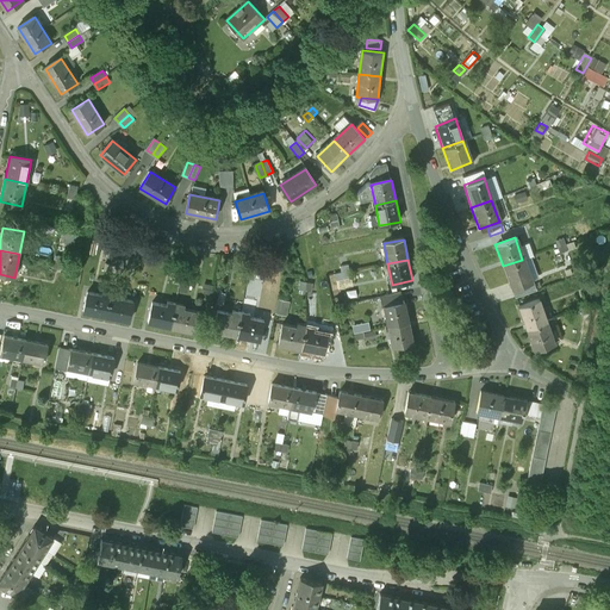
[(522,260),(503,266),(511,288),(530,281),(522,260)]
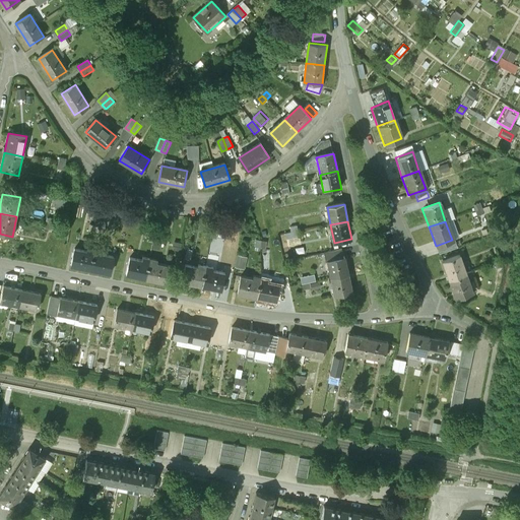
[(86,251),(74,248),(71,265),(90,269),(94,249),(87,248),(86,251)]
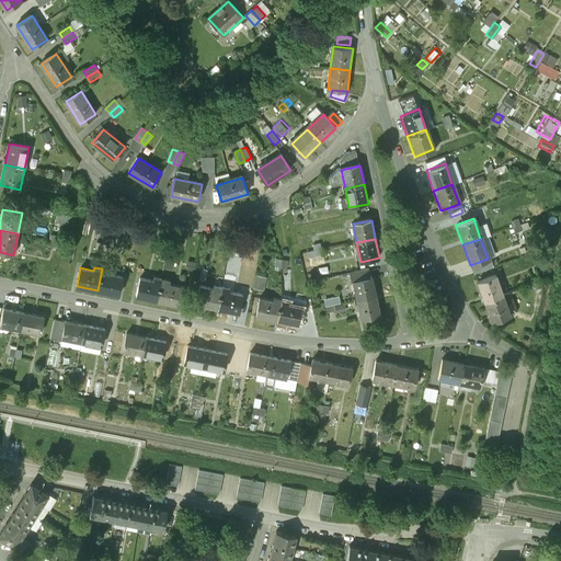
[(110,271),(102,268),(98,290),(118,295),(122,276),(109,274),(110,271)]
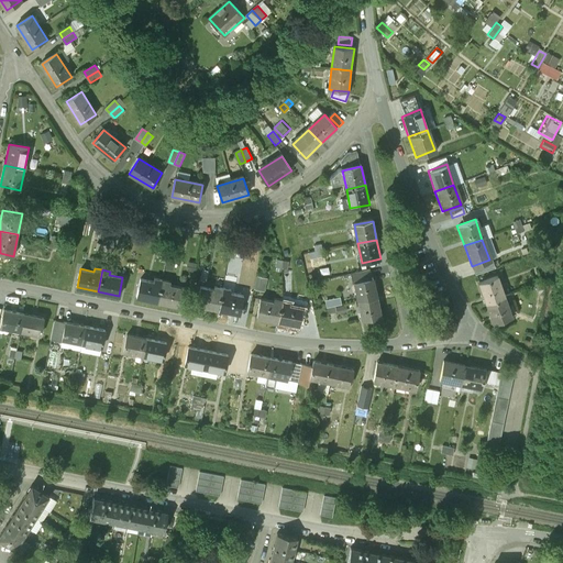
[(371,269),(351,274),(353,283),(355,282),(373,278),(371,269)]
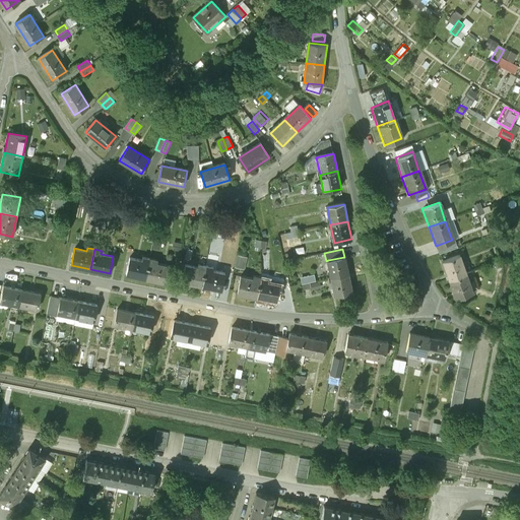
[(239,253),(236,265),(246,267),(249,255),(239,253)]
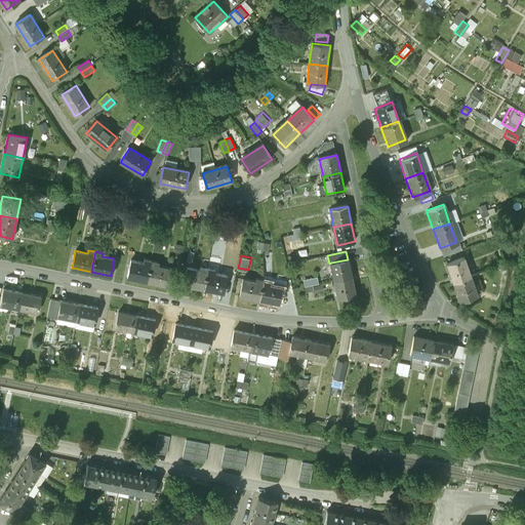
[(461,257),(444,264),(451,283),(469,277),(461,257)]
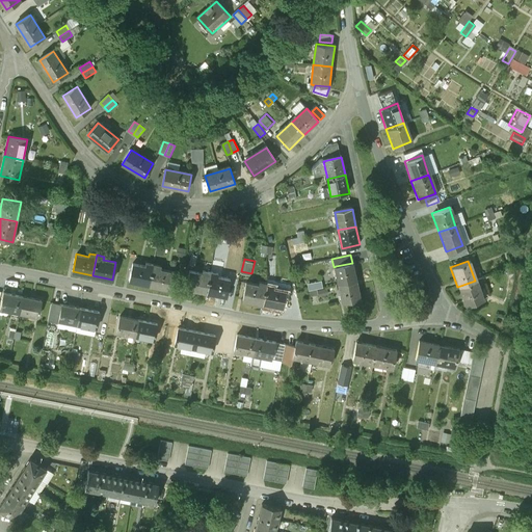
[(145,266),(133,263),(130,281),(150,285),(154,264),(147,263),(145,266)]
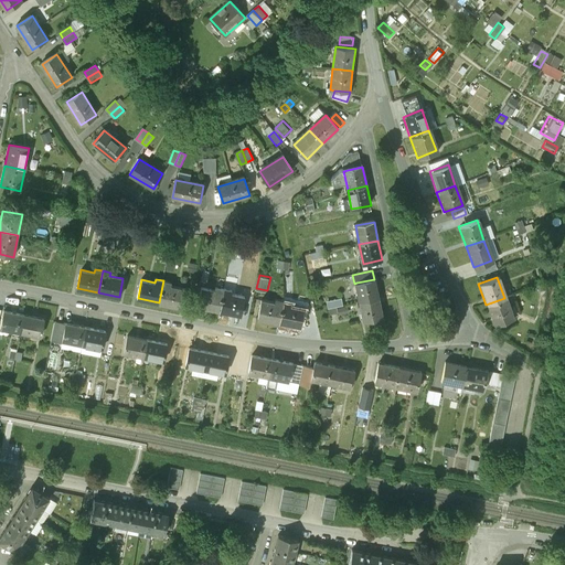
[(374,279),(356,283),(361,302),(380,298),(375,279),(374,279)]
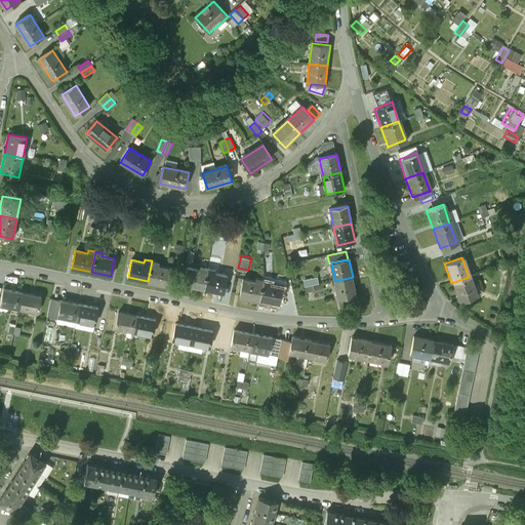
[(159,263),(152,260),(148,281),(167,285),(170,268),(158,266),(159,263)]
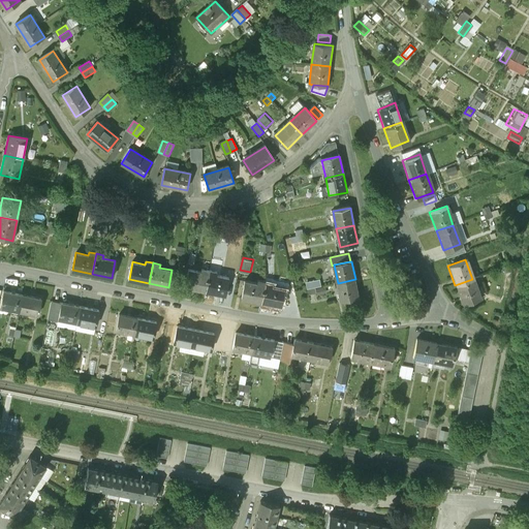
[(201,272),(189,270),(186,287),(206,290),(209,271),(201,269),(201,272)]
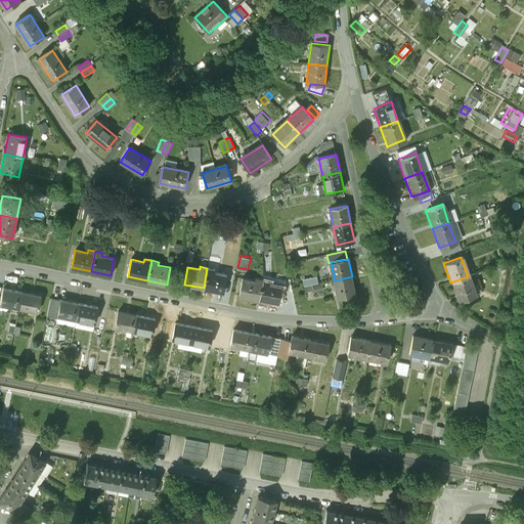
[(214,269),(207,268),(204,288),(223,292),(226,274),(214,272),(214,269)]
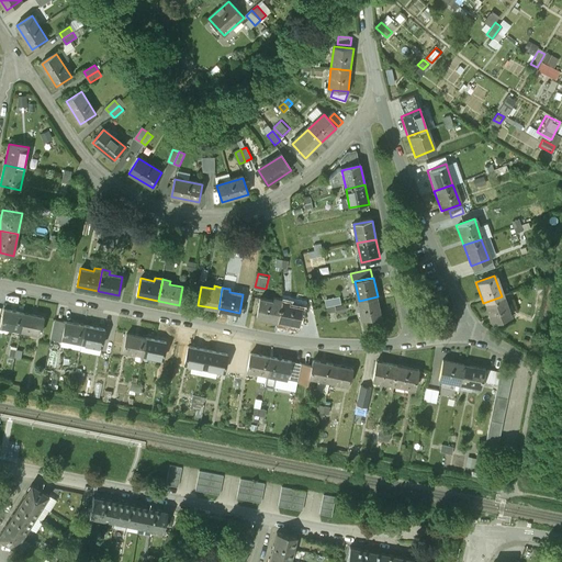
[(378,296),(359,301),(362,319),(381,315),(378,296)]
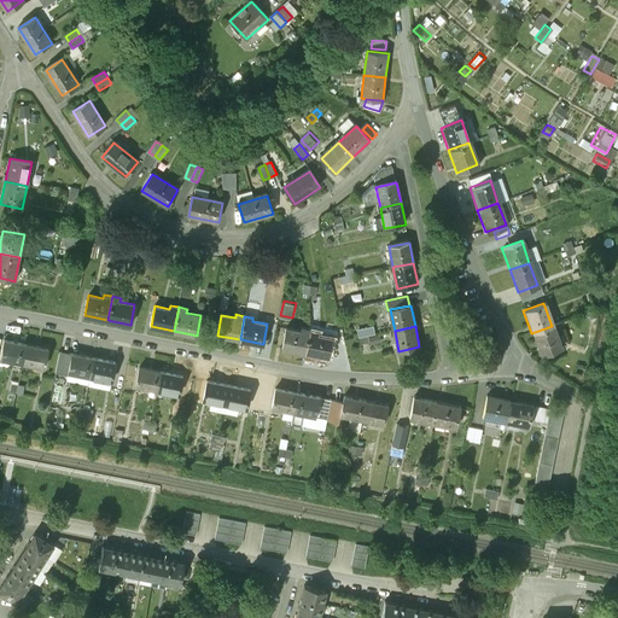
[(552,326),(531,333),(540,355),(560,348),(552,326)]
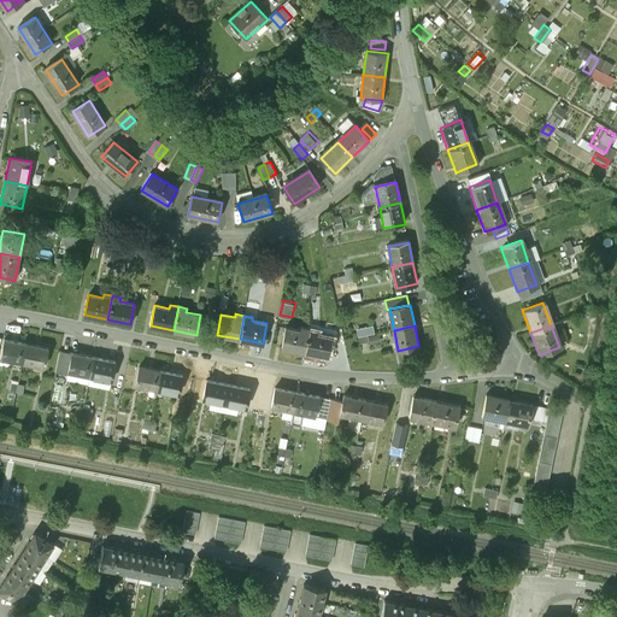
[(301,330),(286,328),(282,347),(305,352),(310,329),(301,327),(301,330)]
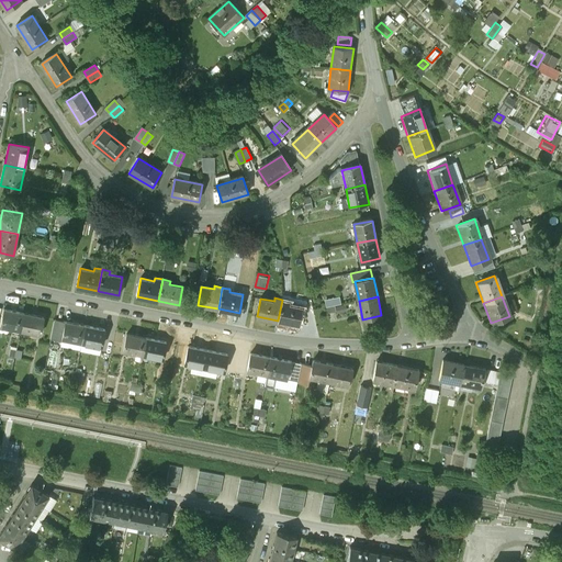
[(290,301),(282,300),(278,321),(299,325),(303,306),(290,304),(290,301)]
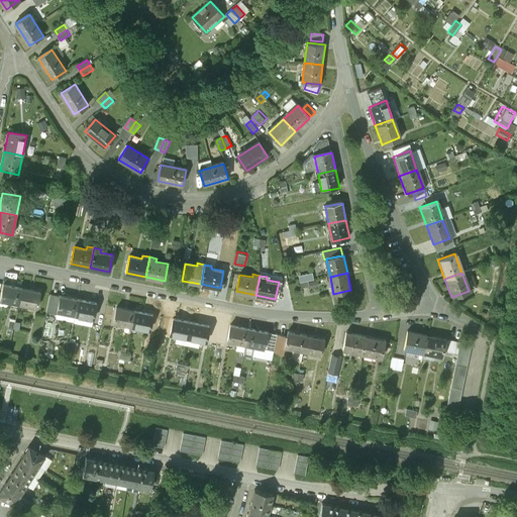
[(21,288),(3,285),(0,300),(18,304),(21,288)]
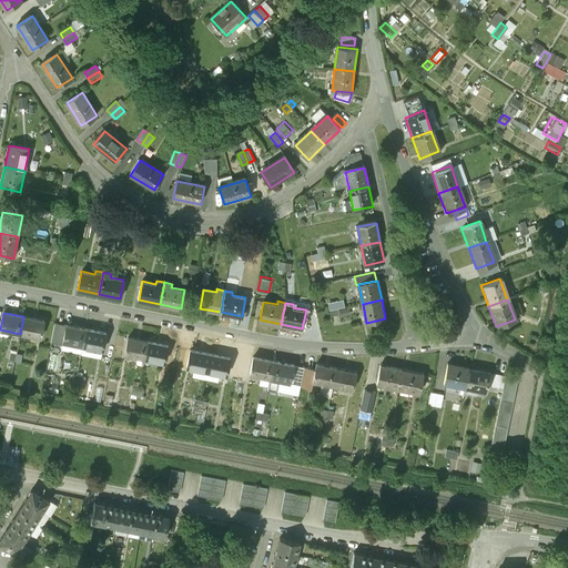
[(44,321),(23,316),(20,334),(41,337),(44,321)]
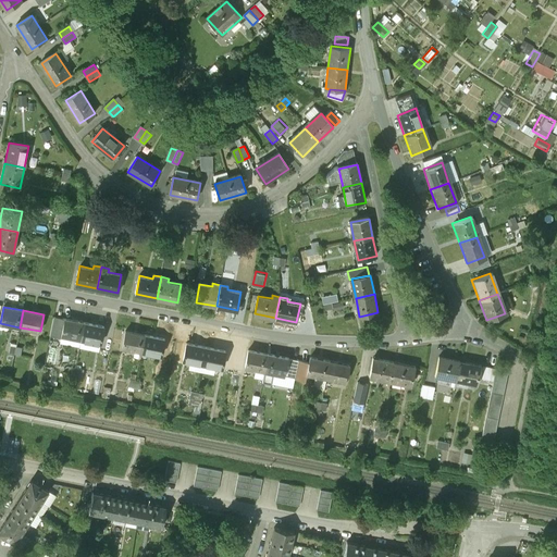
[(84,323),(64,319),(61,335),(81,339),(84,323)]
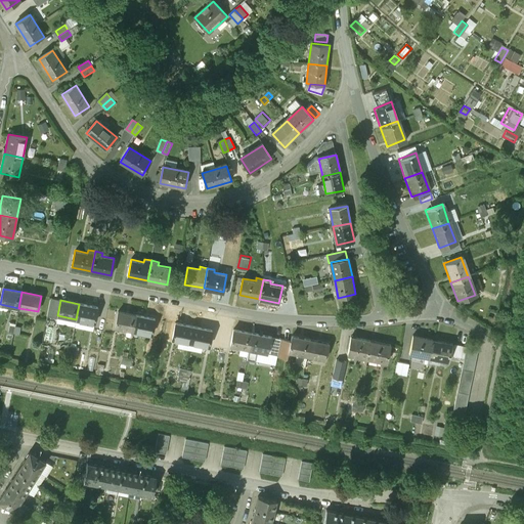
[(97,307),(79,304),(76,319),(94,323),(97,307)]
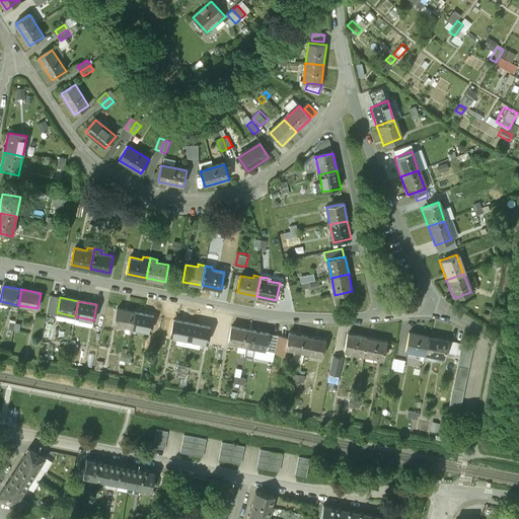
[(136,312),(117,308),(114,323),(132,327),(136,312)]
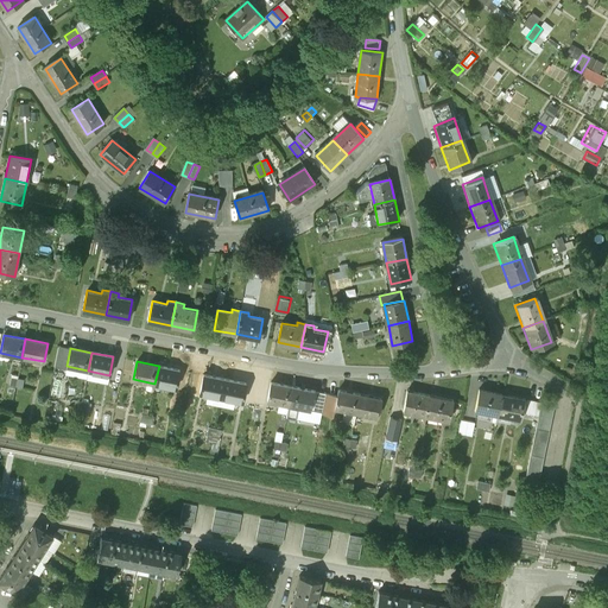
[(181,371),(159,366),(154,384),(176,388),(181,371)]
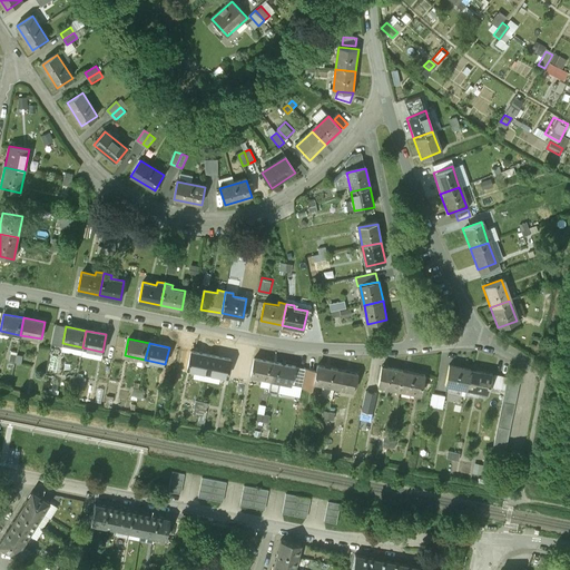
[(212,355),(192,351),(187,367),(208,372),(212,355)]
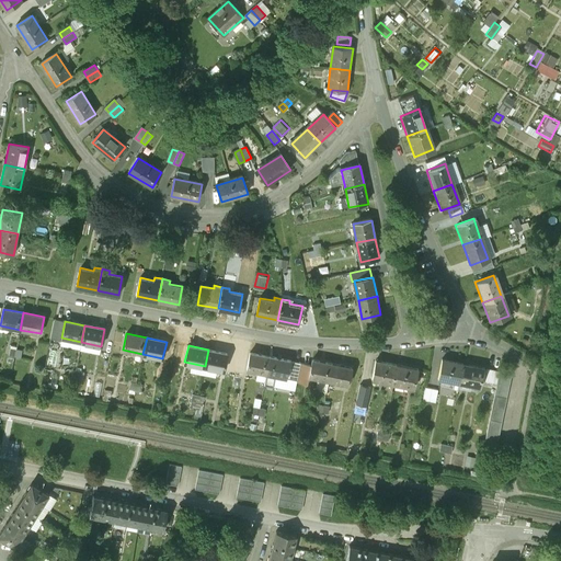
[(208,350),(205,366),(225,370),(228,354),(208,350)]
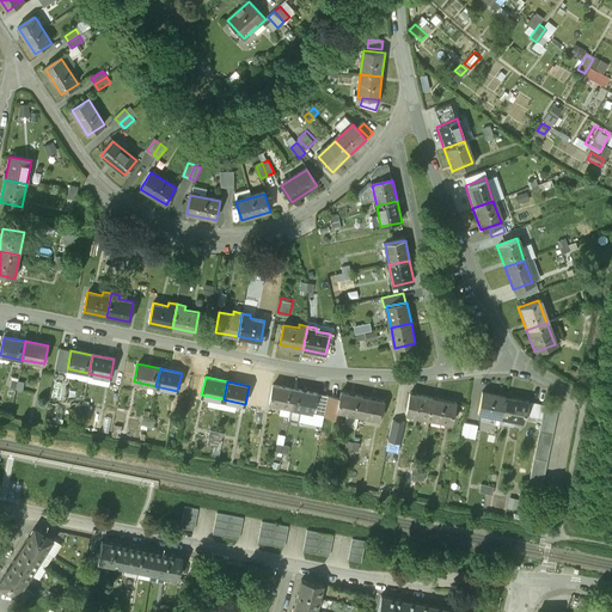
[(295,389),(273,385),(269,403),(291,408),(295,389)]
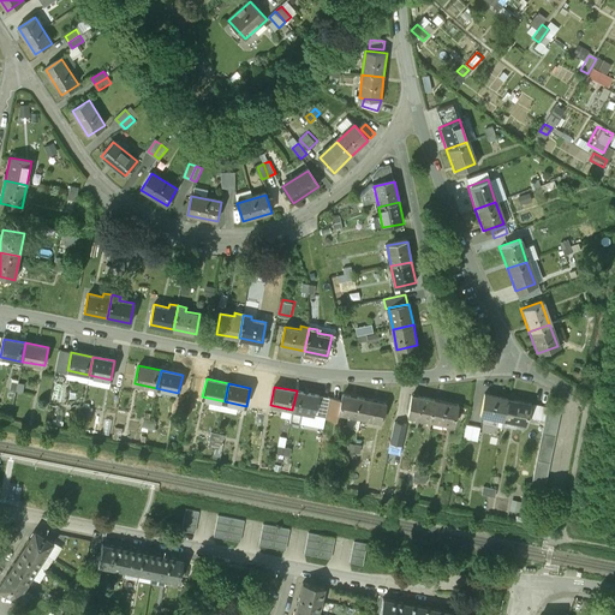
[(318,395),(297,390),(292,410),(315,413),(318,395)]
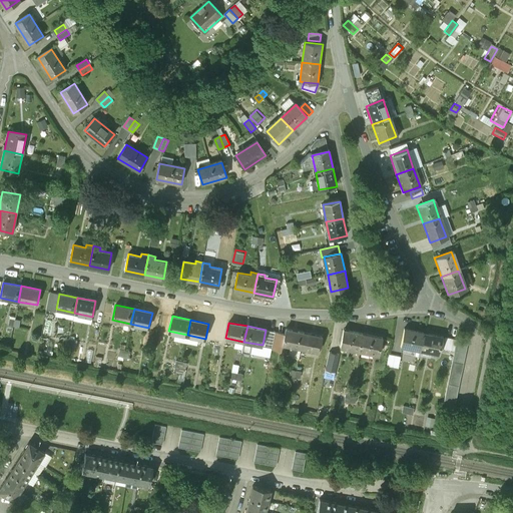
[(304,333),(286,329),(283,344),(301,348),(304,333)]
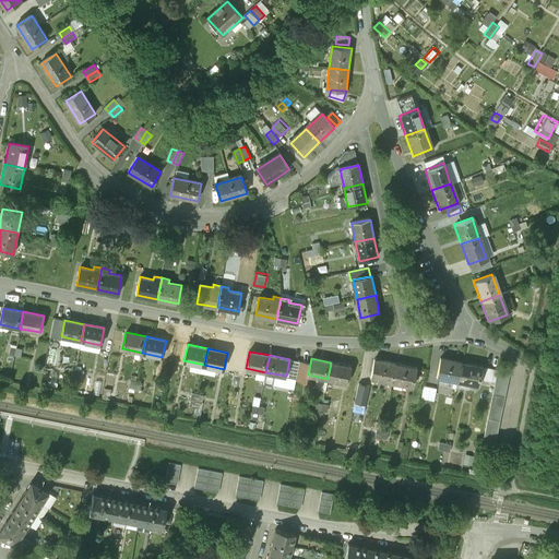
[(461,363),(440,358),(436,378),(456,382),(461,363)]
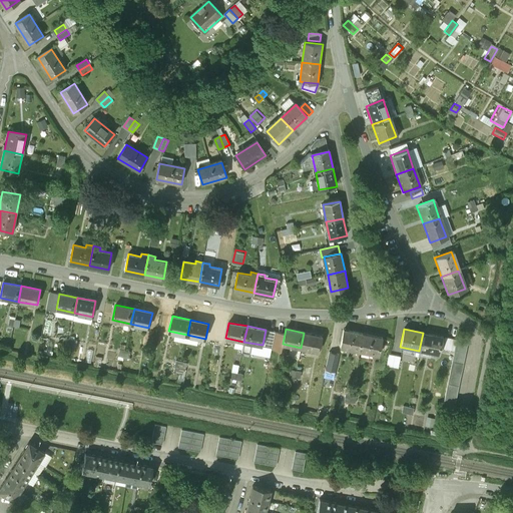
[(363,333),(344,330),(340,347),(359,351),(363,333)]
